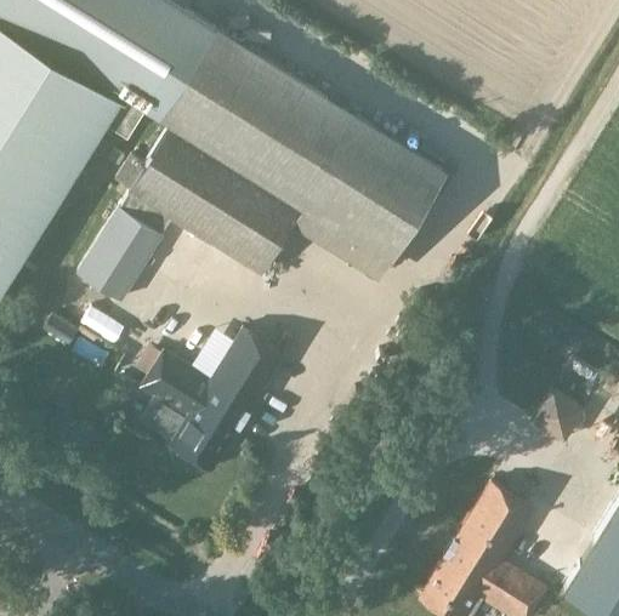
[(0,283),(21,251),(17,249),(98,120),(124,136),(141,108),(155,118),(166,124),(142,165),(128,155),(112,181),(126,189),(125,192),(73,274),(118,302),(170,220),(259,274),(288,226),(373,278),(385,258),(396,240),(407,247),(429,211),(418,204),(439,169),(210,28),(164,0),(0,0),(0,283)]
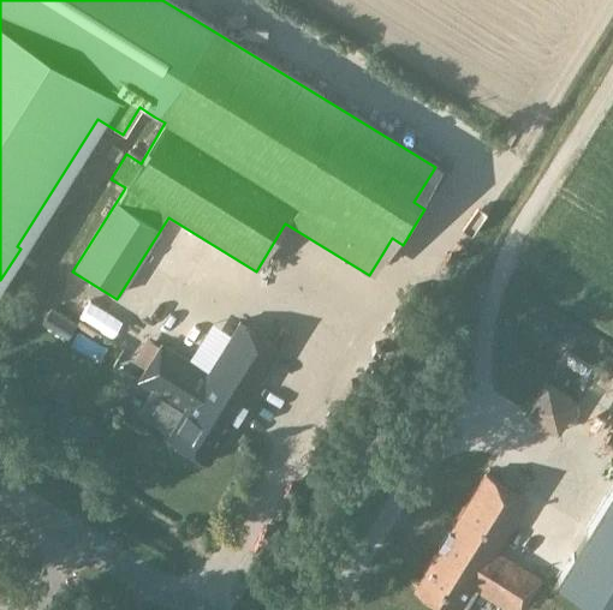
[(428,120),(424,135),(440,138),(442,123),(428,120)]
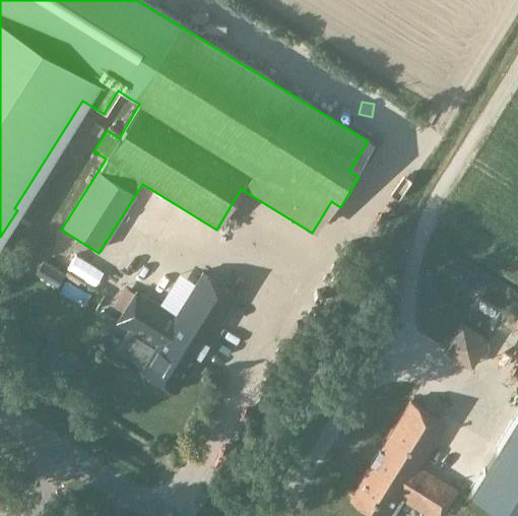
[(234,247),(264,217),(250,202),(219,231),(234,247)]
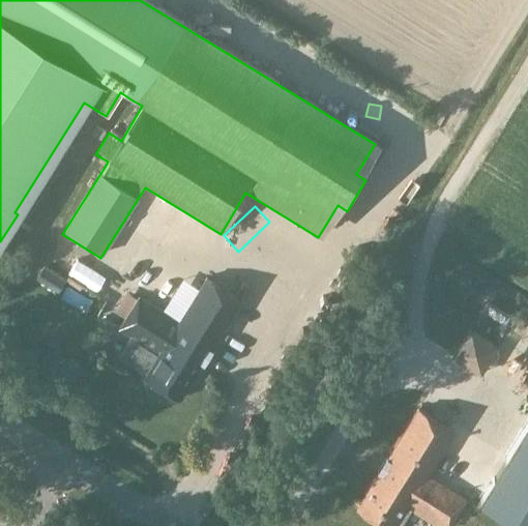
[(127,359),(148,373),(143,380),(178,402),(240,302),(205,281),(177,325),(138,300),(118,331),(137,344),(127,359)]
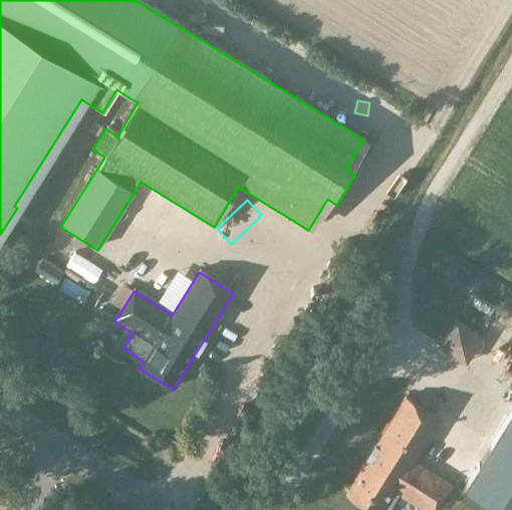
[(467,370),(476,344),(443,333),(435,359),(467,370)]
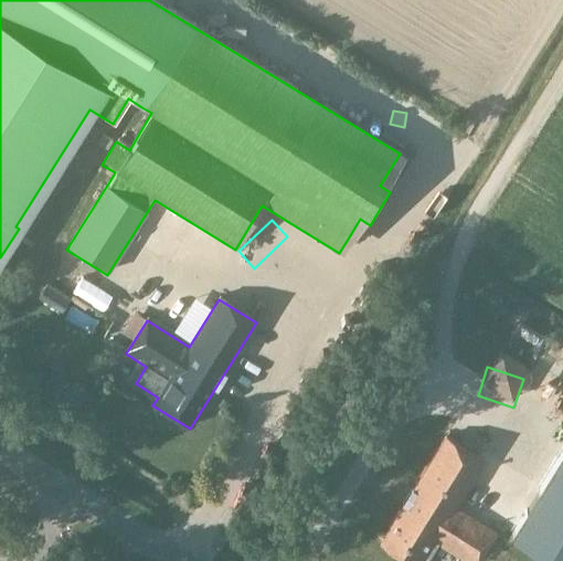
[(463,401),(469,398),(459,373),(444,379),(448,390),(437,394),(445,415),(465,408),(463,401)]
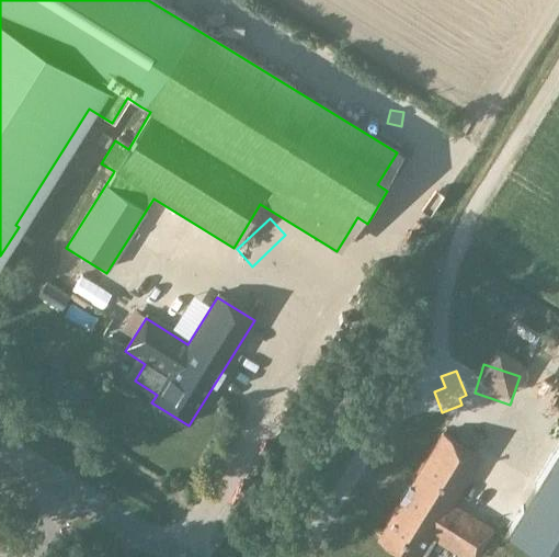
[(518,480),(539,424),(508,412),(500,434),(508,438),(502,451),(510,453),(502,475),(518,480)]
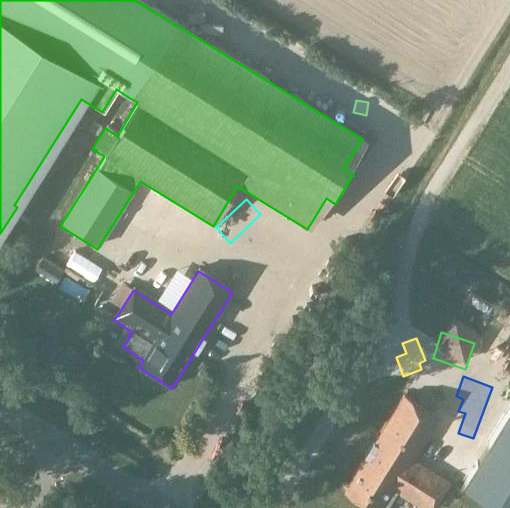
[(312,402),(318,394),(309,388),(304,397),(312,402)]
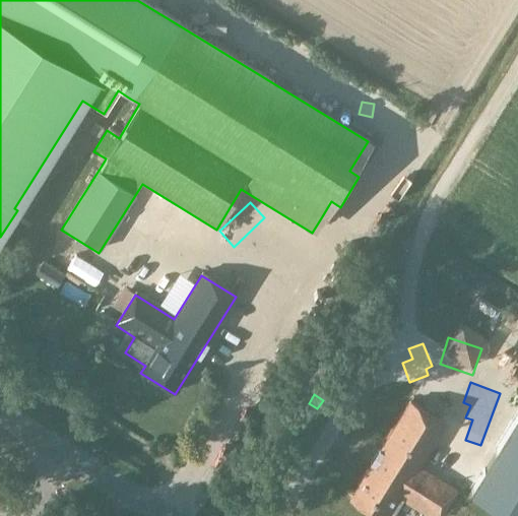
[(442,515),(456,494),(416,469),(443,426),(408,404),(381,449),(348,502),(370,515),(393,515),(401,503),(422,515),(442,515)]
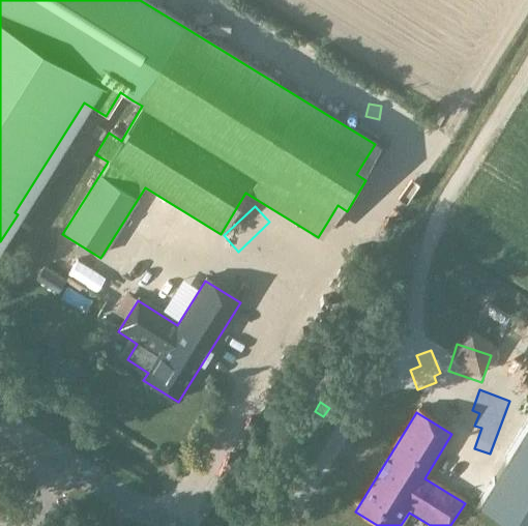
[(527,525),(527,420),(477,502),(516,525),(527,525)]
